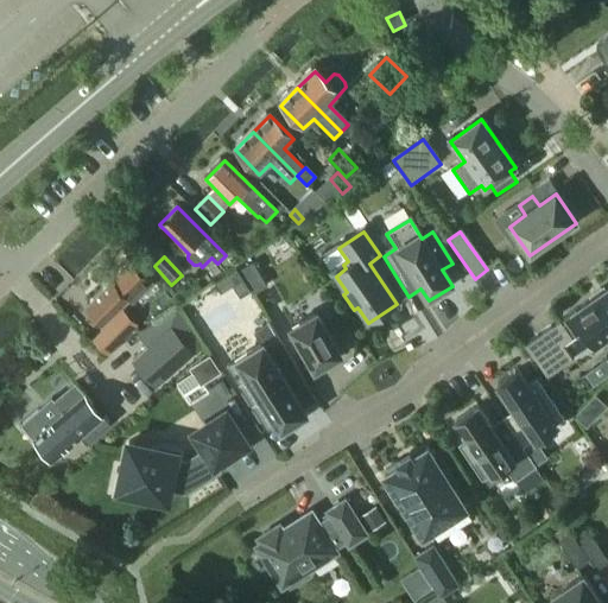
[(131,265),(87,309),(102,325),(128,300),(132,305),(153,284),(132,264),(131,265)]
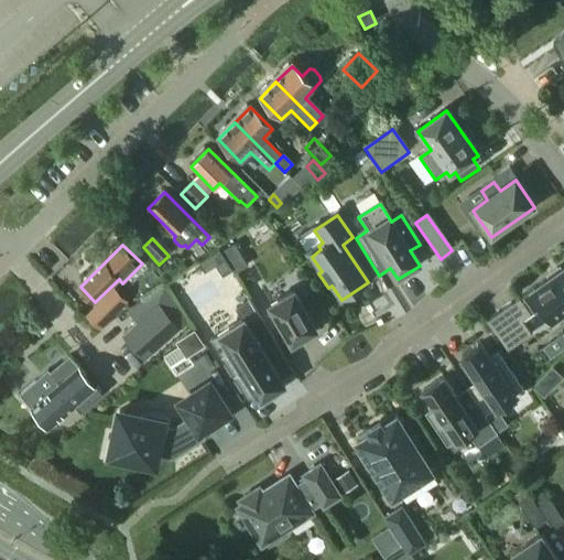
[(236,276),(248,269),(234,246),(223,252),(236,276)]
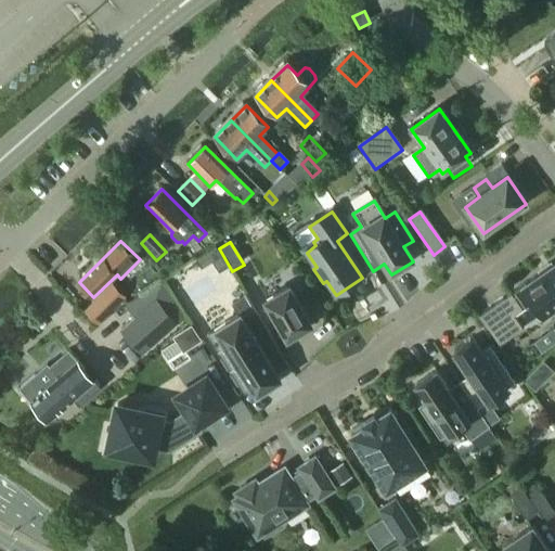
[(219,274),(228,268),(216,248),(195,261),(202,270),(213,264),(219,274)]
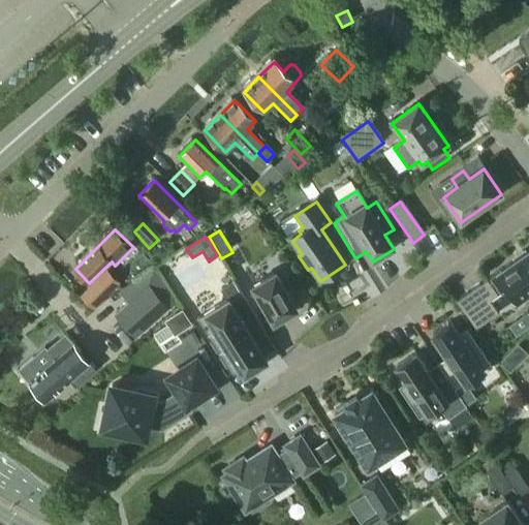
[(489,284),(493,282),(502,296),(510,290),(518,302),(528,294),(528,251),(487,282),(479,286),(456,304),(475,332),(498,315),(490,303),(498,298),(489,284)]
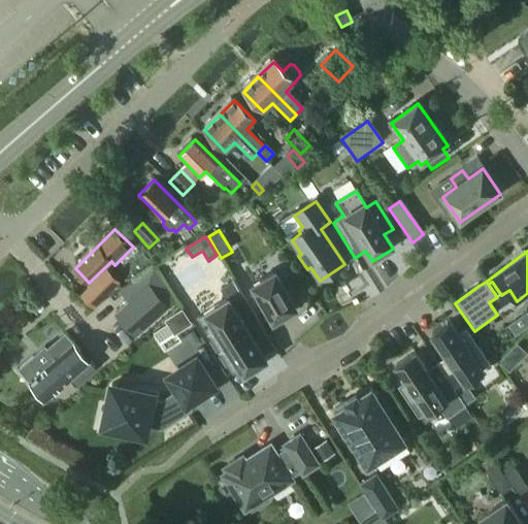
[(284,318),(284,319),(286,318),(285,318),(293,314),(292,313),(296,310),(275,274),(253,288),(273,324),(284,318)]
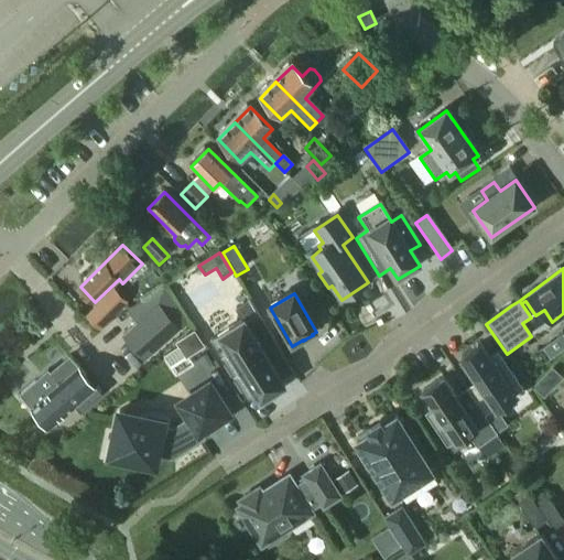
[(242,322),(209,343),(248,402),(257,397),(260,402),(285,387),(270,363),(282,356),(250,301),(235,311),(242,322)]
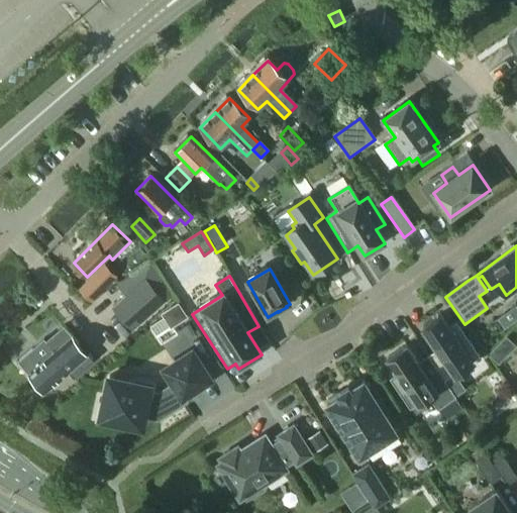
[(125,298),(111,309),(133,334),(167,304),(145,280),(143,281),(125,298)]
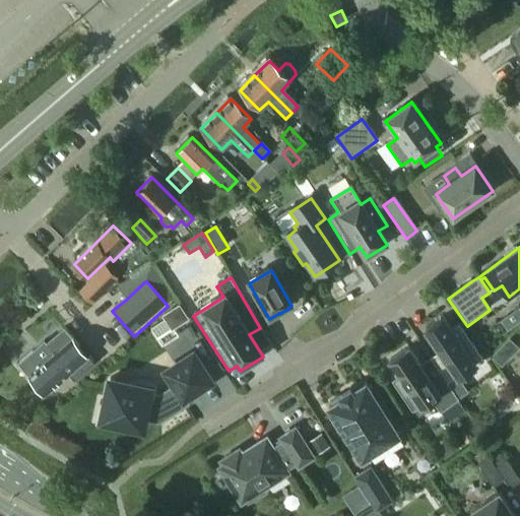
[(431,361),(443,379),(447,384),(457,377),(457,378),(475,366),(474,365),(481,361),(459,327),(452,331),(444,319),(426,331),(441,353),(431,361)]
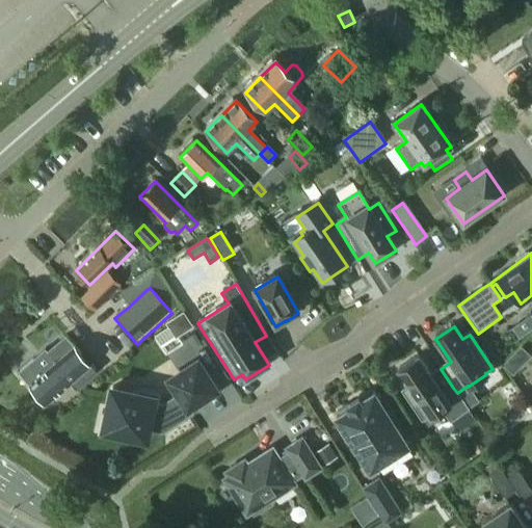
[(33,362),(21,373),(30,386),(29,387),(46,405),(70,384),(77,392),(97,374),(89,366),(86,362),(75,349),(56,365),(55,364),(44,373),(33,362)]
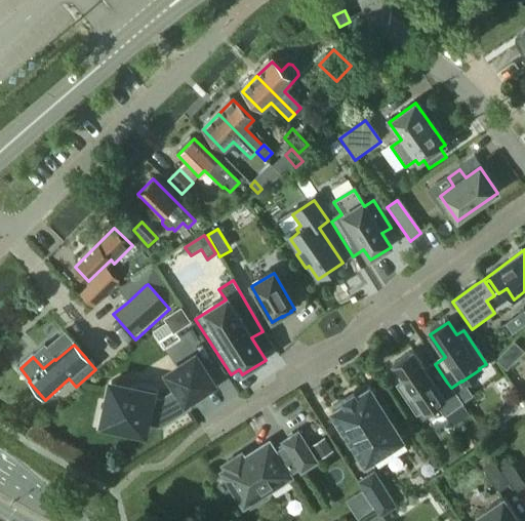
[(462,406),(451,388),(447,383),(437,389),(412,353),(394,366),(404,382),(395,387),(416,417),(435,405),(444,418),(462,406)]
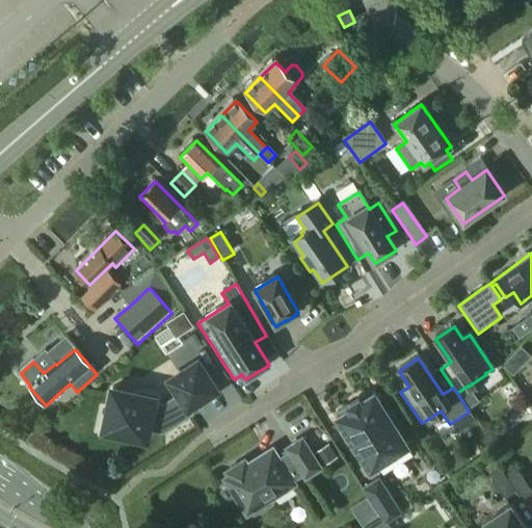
[(102,414),(98,434),(120,440),(121,434),(145,440),(148,428),(162,431),(190,414),(188,411),(215,394),(197,366),(169,384),(179,398),(163,408),(158,407),(161,395),(138,390),(137,395),(112,390),(107,415),(102,414)]
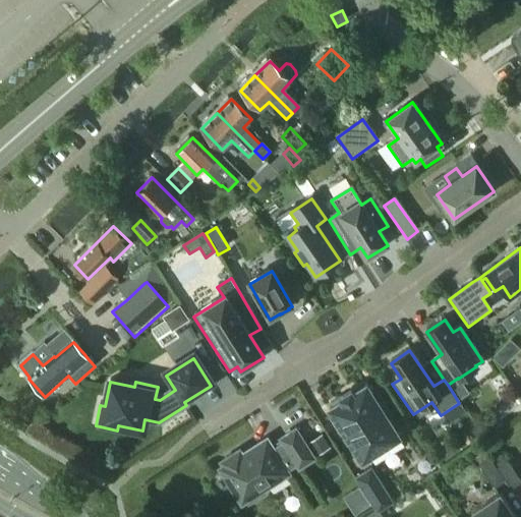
[(388,419),(390,416),(378,395),(372,396),(366,386),(353,394),(351,392),(341,398),(343,401),(330,409),(363,461),(400,438),(388,419)]
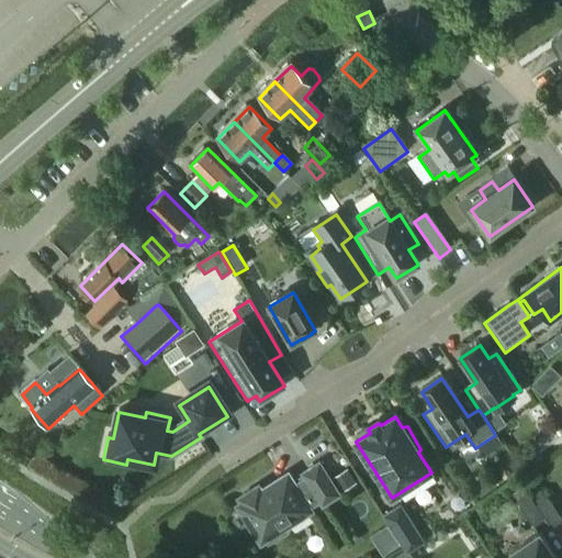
[(528,453),(517,460),(525,472),(536,465),(528,453)]
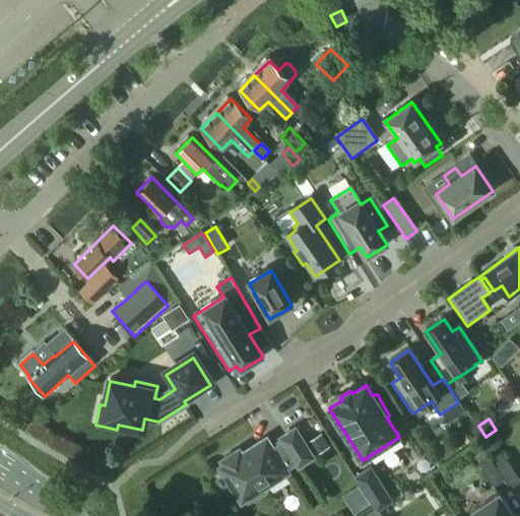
[(220,463),(223,467),(219,469),(241,503),(244,501),(248,506),(266,494),(263,489),(287,473),(286,472),(299,465),(300,466),(313,458),(305,446),(295,431),(280,440),(282,443),(272,449),(266,440),(242,455),(240,451),(220,463)]
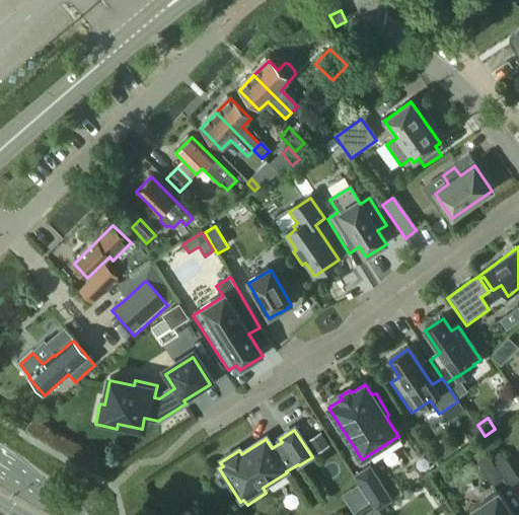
[(306,445),(313,456),(328,446),(321,435),(306,445)]
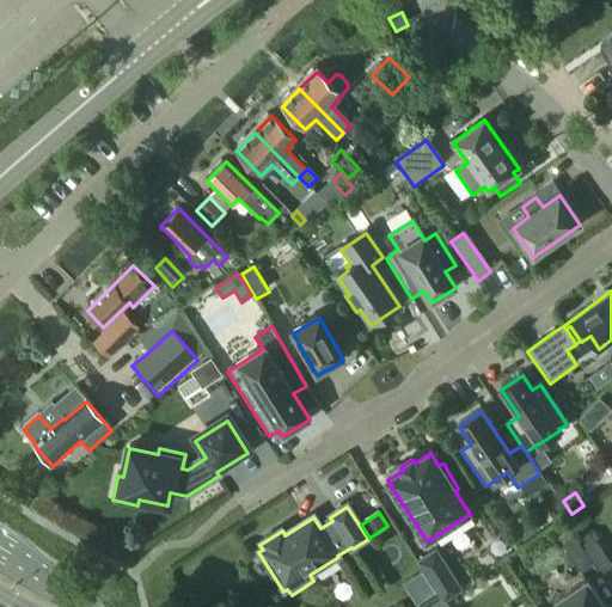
[(532,519),(515,529),(524,543),(540,532),(532,519)]
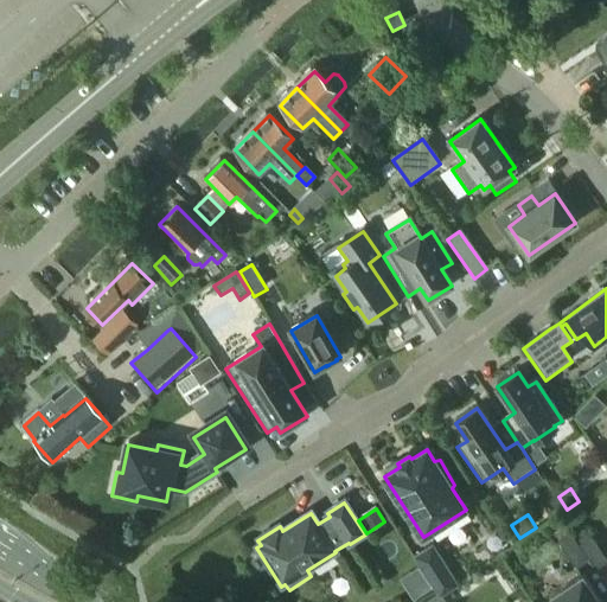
[(588,562),(579,548),(572,538),(558,546),(575,571),(588,562)]
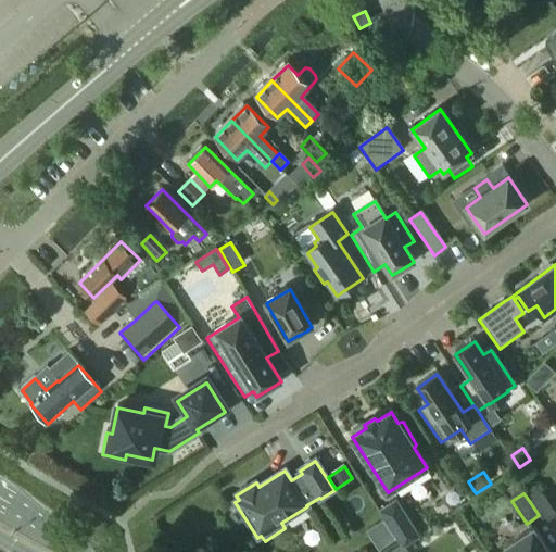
[(530,502),(539,515),(545,525),(555,516),(541,494),(530,502)]
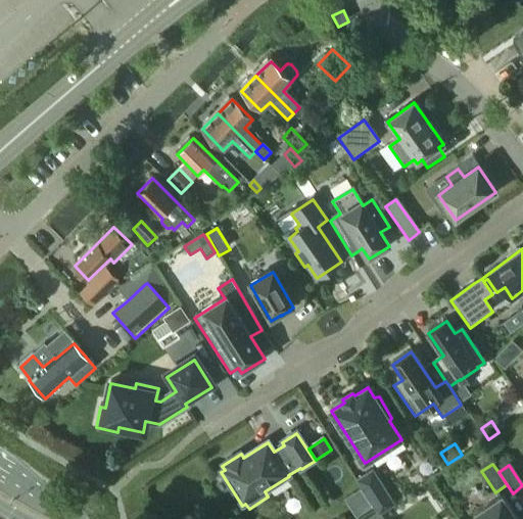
[(380,517),(395,507),(374,473),(359,483),(380,517)]
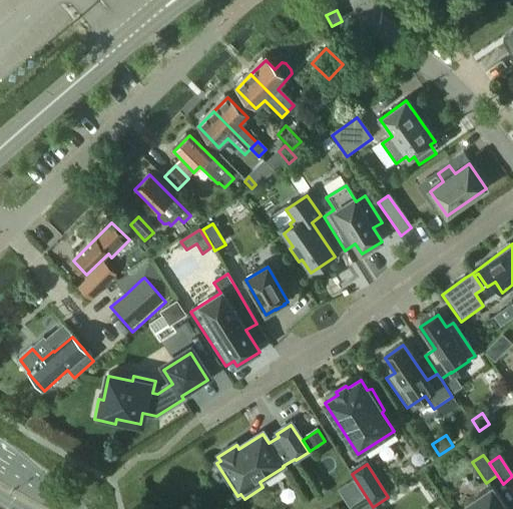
[(505,508),(492,488),(467,505),(469,508),(505,508)]
